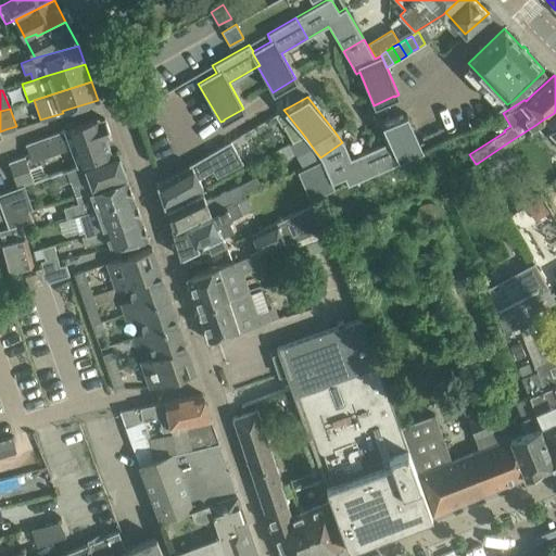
[(535,125),(534,125),(545,136),(551,130),(555,135),(555,115),(554,113),(543,119),(535,125)]
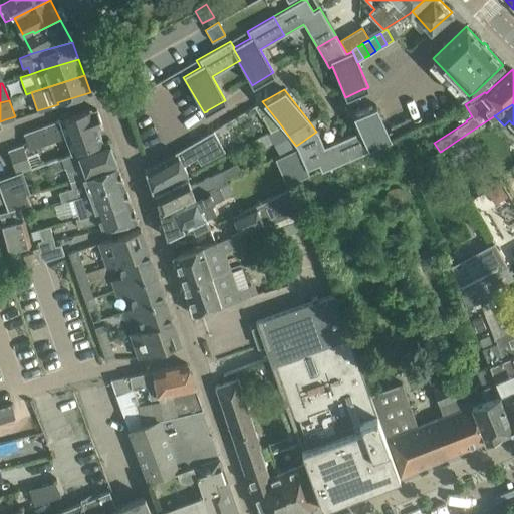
[(359,131),(342,139),(351,159),(392,141),(375,105),(372,106),(353,115),(359,131)]
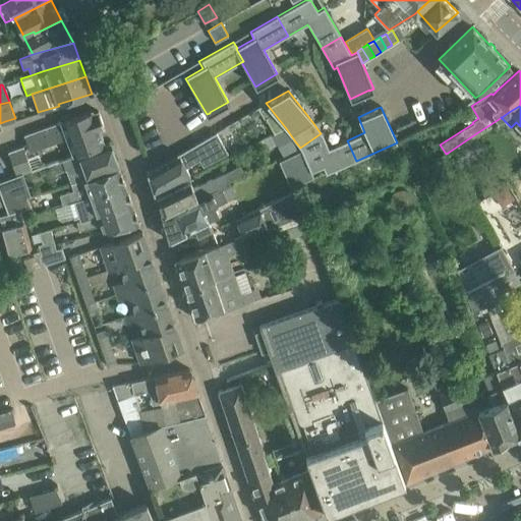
[(103,146),(97,130),(104,127),(98,112),(92,115),(91,111),(23,135),(30,151),(66,137),(72,155),(59,161),(58,160),(46,164),(47,166),(56,163),(96,148),(103,146)]
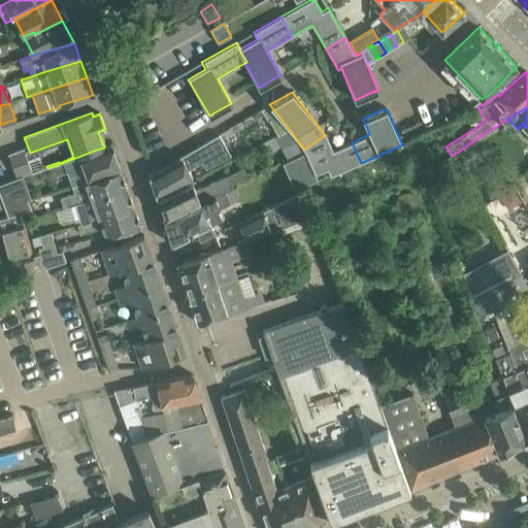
[(277,114),(267,120),(278,136),(290,130),(277,114)]
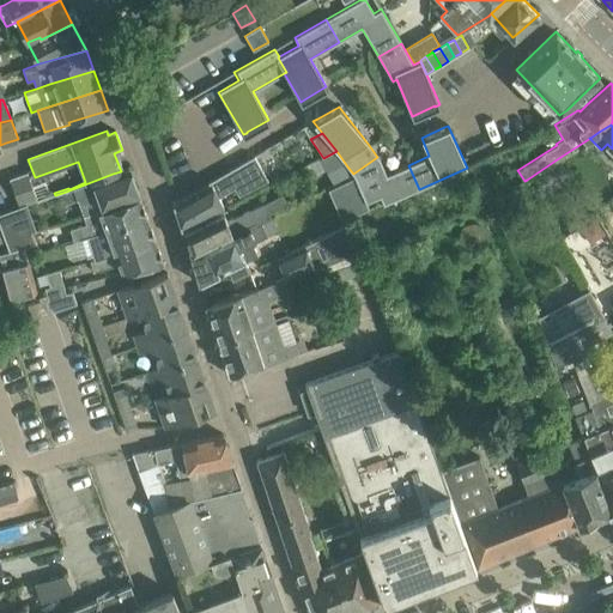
[(347,167),(337,151),(323,158),(305,168),(310,177),(325,170),(333,186),(354,175),(353,174),(347,167)]
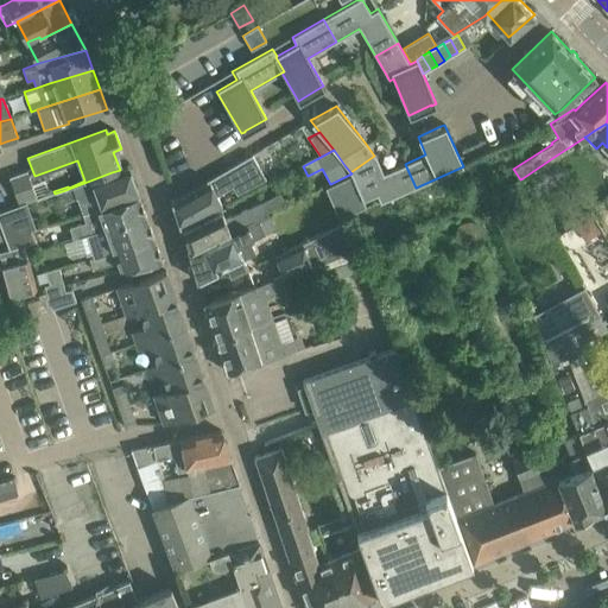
[(175,201),(172,202),(179,227),(201,217),(222,208),(216,196),(232,187),(236,194),(265,179),(252,154),(252,156),(251,154),(208,179),(209,182),(189,194),(175,201)]
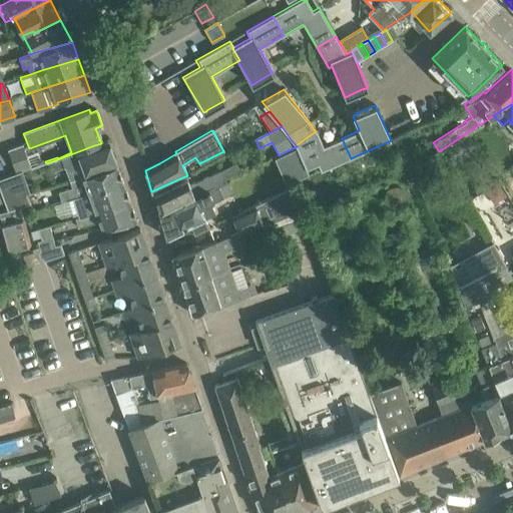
[(316,131),(296,145),(297,146),(297,147),(306,169),(318,164),(321,171),(351,158),(342,138),(324,146),(318,132),(316,131)]
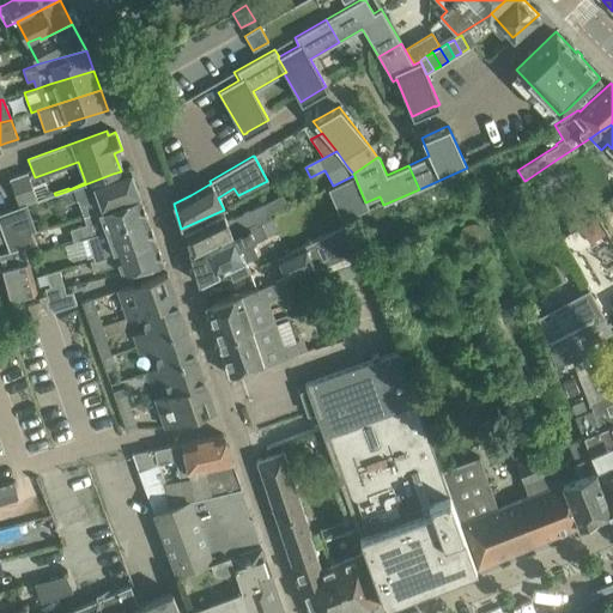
[(565,175),(558,163),(552,168),(559,180),(565,175)]
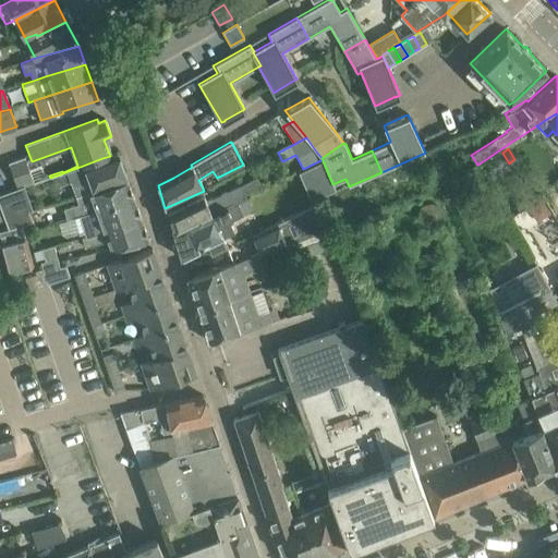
[(102,158),(60,174),(51,178),(55,187),(71,182),(75,197),(128,180),(118,153),(110,156),(102,158)]
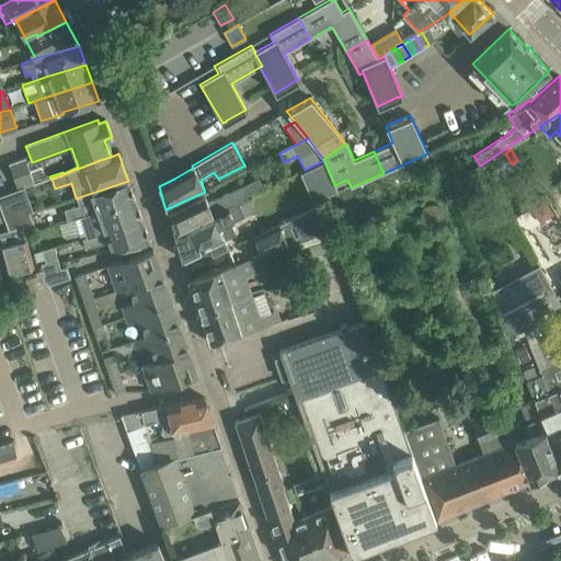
[(18,189),(18,190),(23,187),(34,183),(24,158),(8,163),(18,189)]
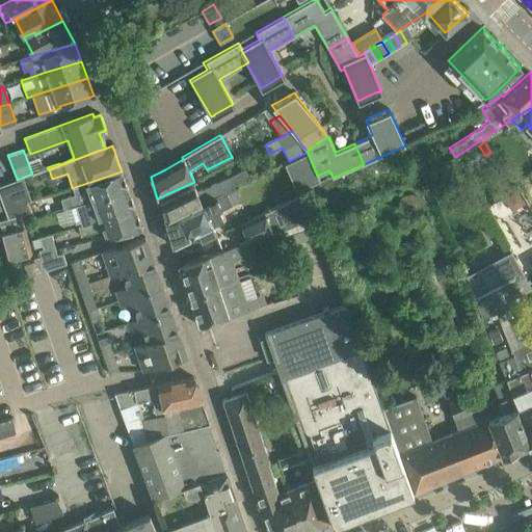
[(470,151),(462,156),(469,166),(476,161),(470,151)]
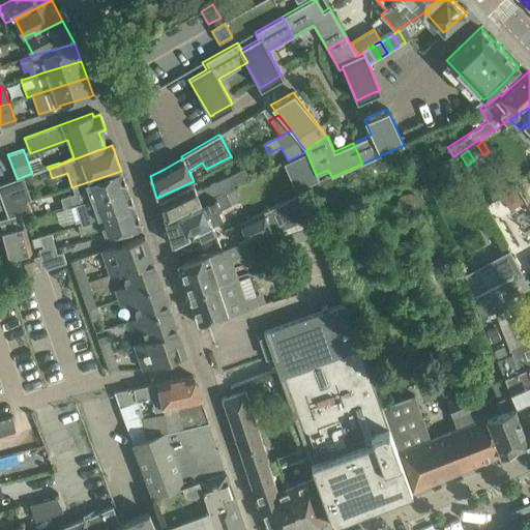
[(288,160),(283,163),(294,189),(318,178),(316,175),(306,152),(306,151),(288,160)]
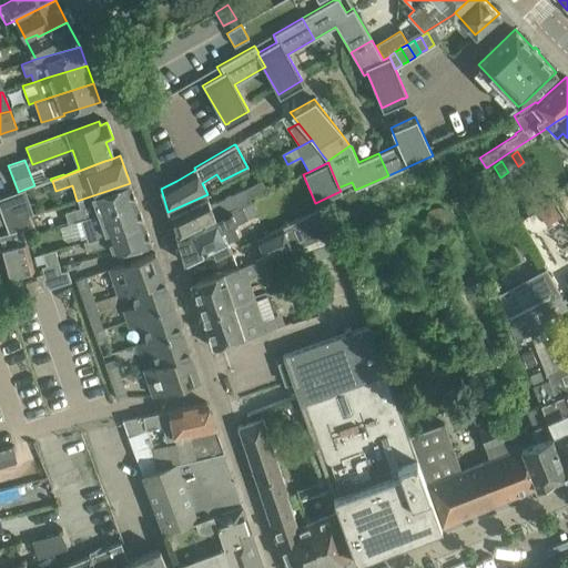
[(77,201),(79,209),(71,211),(64,212),(68,223),(75,221),(137,202),(130,183),(77,201)]
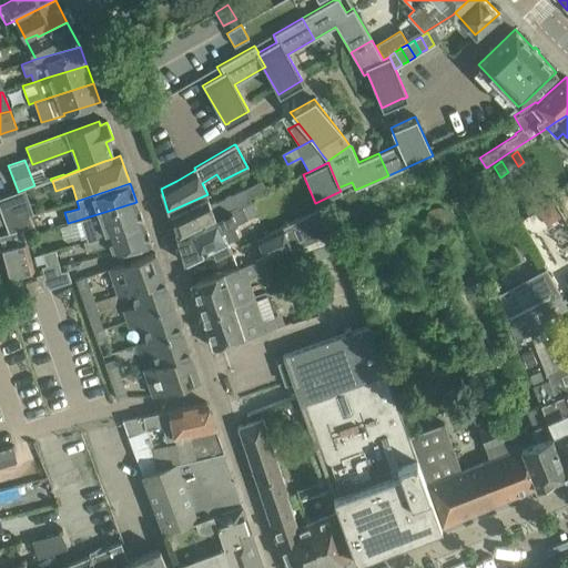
[(250,195),(246,188),(233,194),(211,205),(206,198),(169,215),(176,237),(239,205),(233,195),(242,191),(244,194),(250,195)]
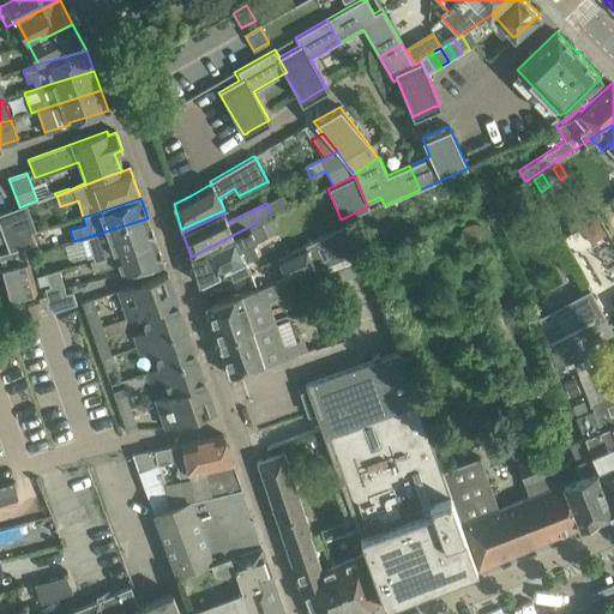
[(19,206),(0,214),(0,224),(8,250),(32,240),(30,232),(35,230),(25,205),(19,208),(19,206)]
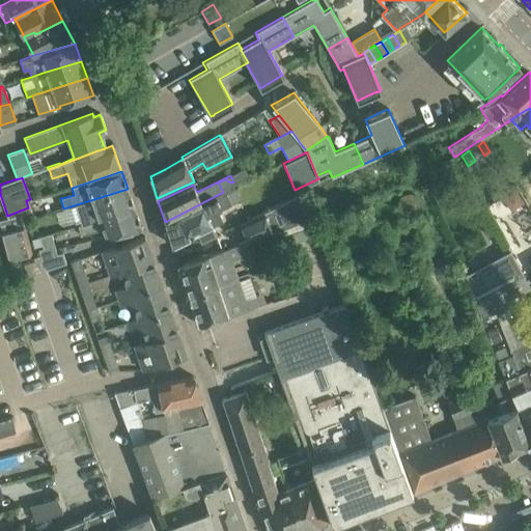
[(223,192),(165,222),(172,246),(197,234),(201,243),(216,236),(212,227),(223,222),(218,211),(230,204),(242,199),(236,189),(233,183),(228,182),(226,178),(218,183),(223,192)]
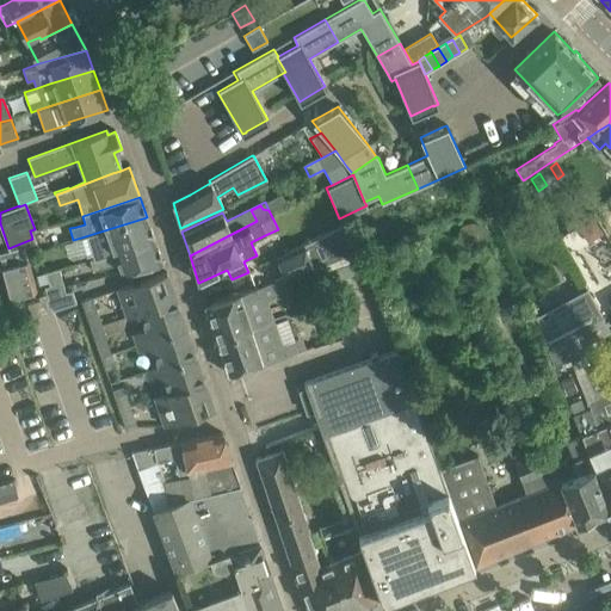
[(147,217),(81,238),(86,255),(92,254),(93,257),(154,239),(154,236),(147,217)]
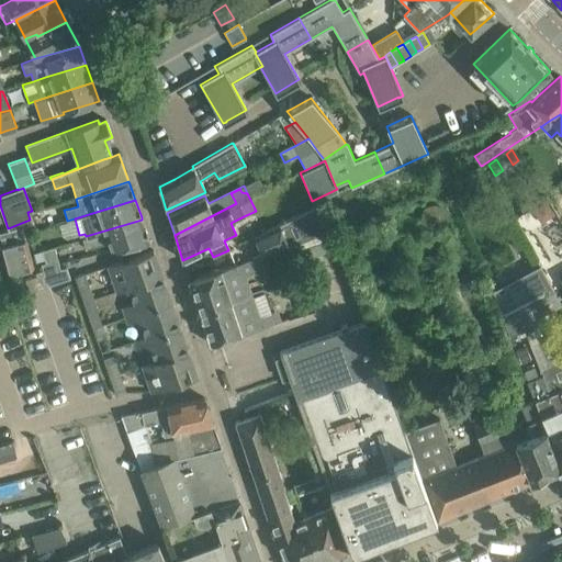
[(279,225),(254,237),(261,257),(290,246),(327,229),(317,206),(279,225)]
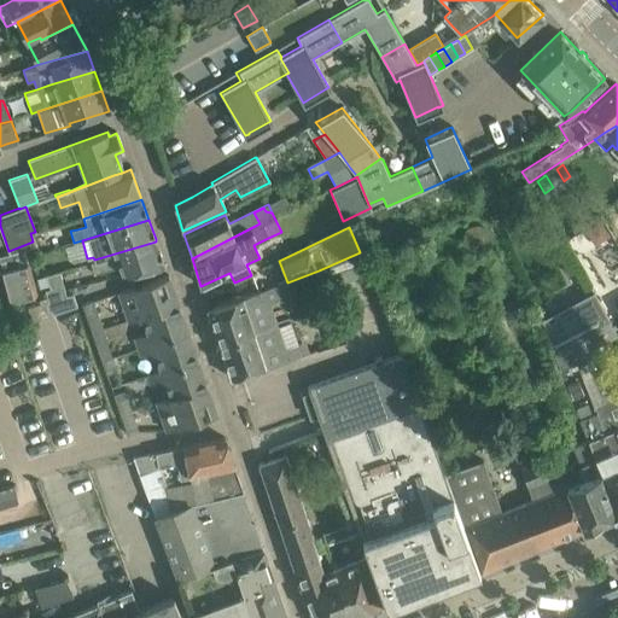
[(165,266),(156,242),(94,260),(94,262),(91,263),(94,274),(117,267),(122,275),(165,266)]
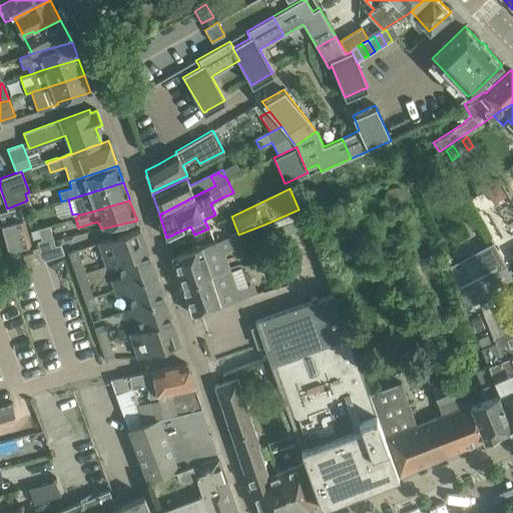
[(30,244),(20,206),(0,212),(0,229),(6,250),(30,244)]
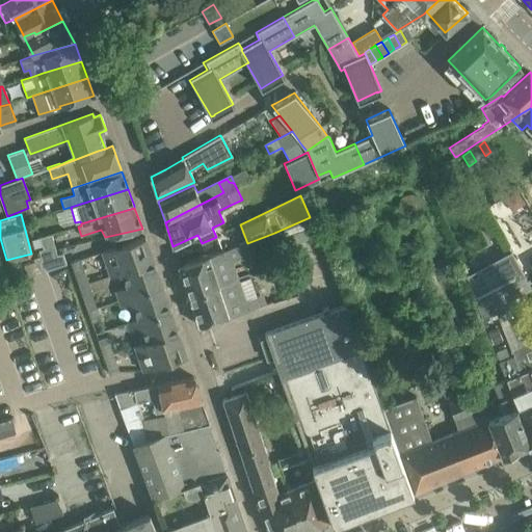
[(281,237),(285,247),(320,235),(316,224),(281,237)]
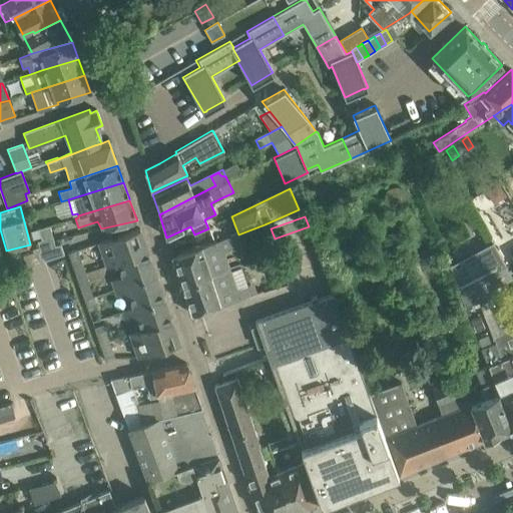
[(41,238),(36,240),(39,249),(37,250),(37,251),(40,259),(42,258),(43,262),(44,262),(61,255),(61,254),(63,254),(64,254),(62,249),(60,243),(54,245),(50,225),(38,229),(41,238)]
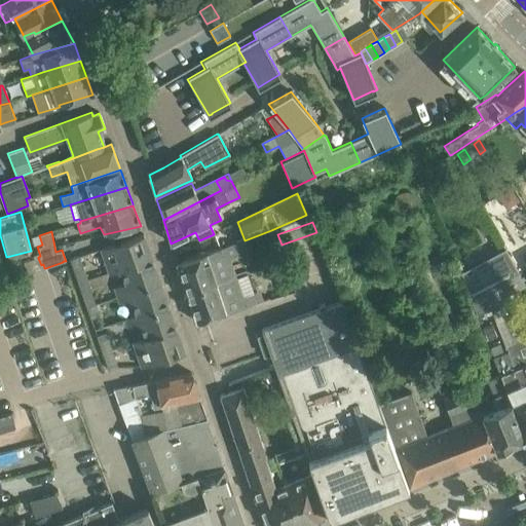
[(101,249),(106,264),(109,273),(121,270),(152,259),(149,250),(144,235),(101,249)]
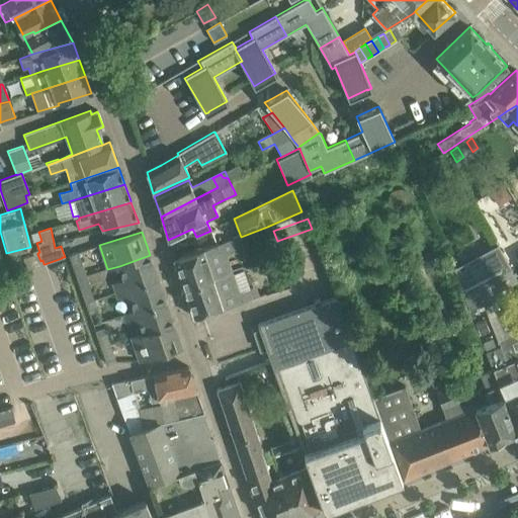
[(233,272),(227,253),(238,250),(237,248),(244,246),(241,237),(241,236),(174,259),(184,288),(233,272)]
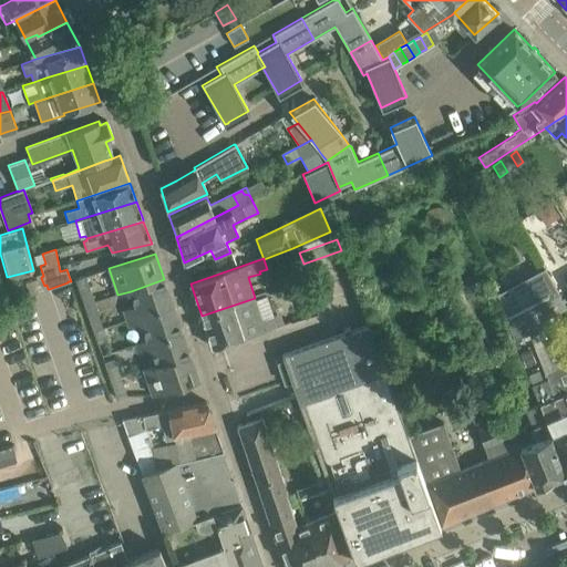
[(545,267),(500,291),(513,317),(528,309),(538,329),(544,342),(556,367),(545,371),(548,378),(555,395),(566,390),(566,361),(563,360),(538,303),(558,294),(545,267)]
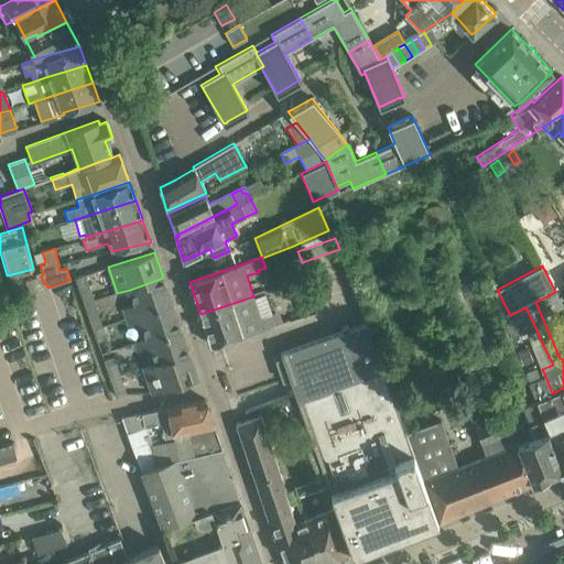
[(85,275),(74,279),(80,295),(91,291),(85,275)]
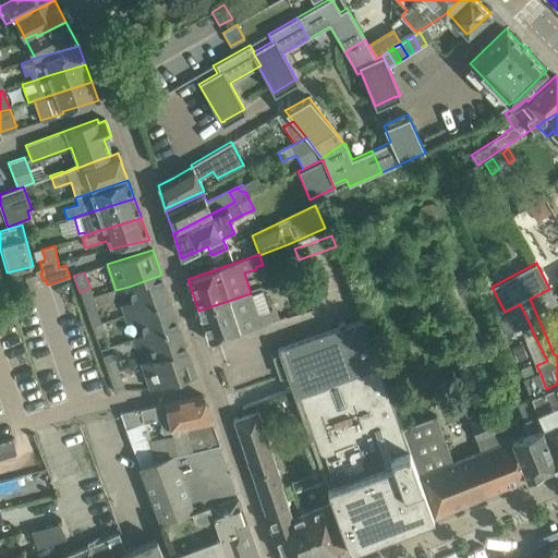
[(168,295),(161,275),(129,287),(133,301),(121,305),(124,314),(169,299),(168,295)]
